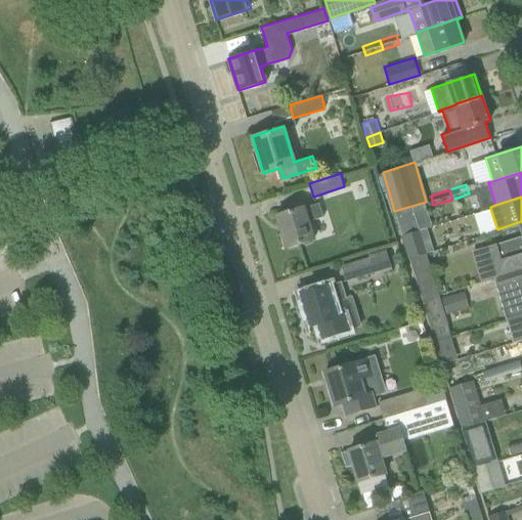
[(309,220),(323,216),(319,203),(305,207),(305,206),(276,215),(287,247),(315,239),(309,220)]
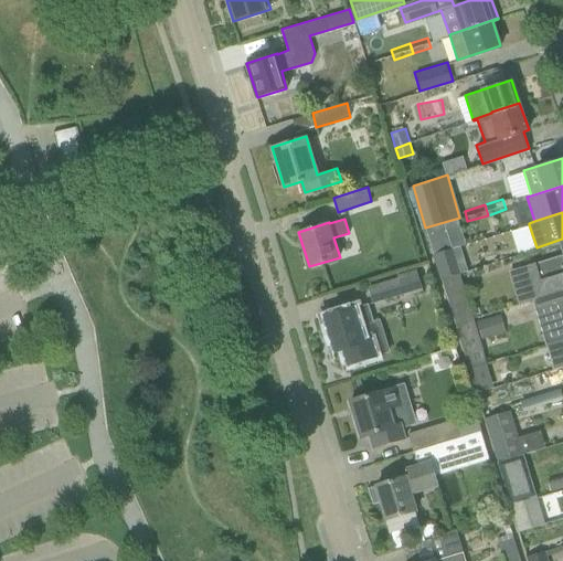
[(444,231),(431,235),(434,245),(447,241),(444,231)]
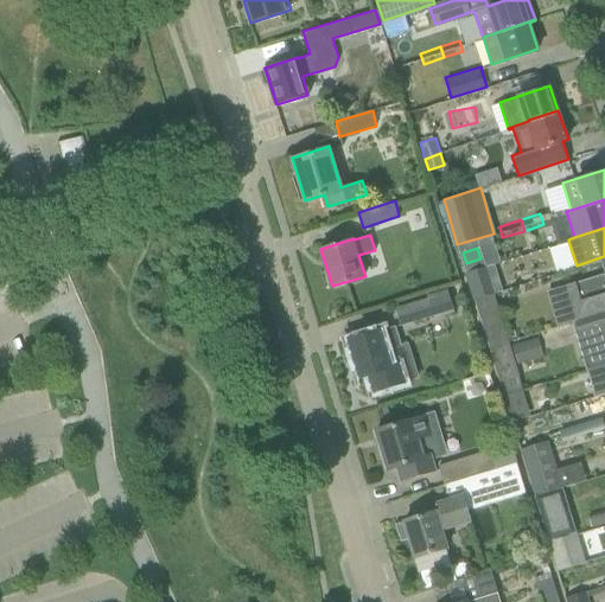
[(604,256),(600,257),(604,270),(604,274),(565,287),(574,320),(604,309),(604,256)]
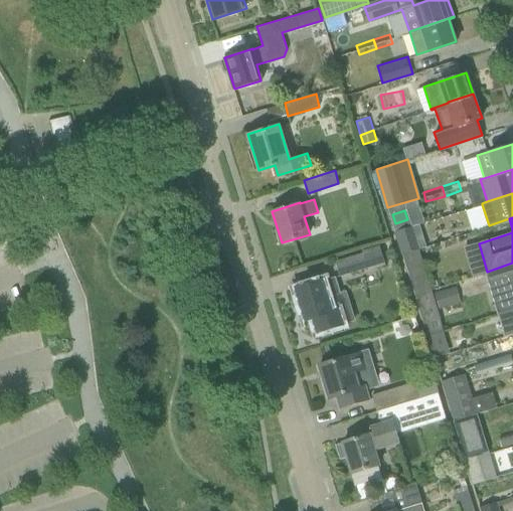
[(449,235),(449,233),(445,222),(426,228),(431,241),(449,235)]
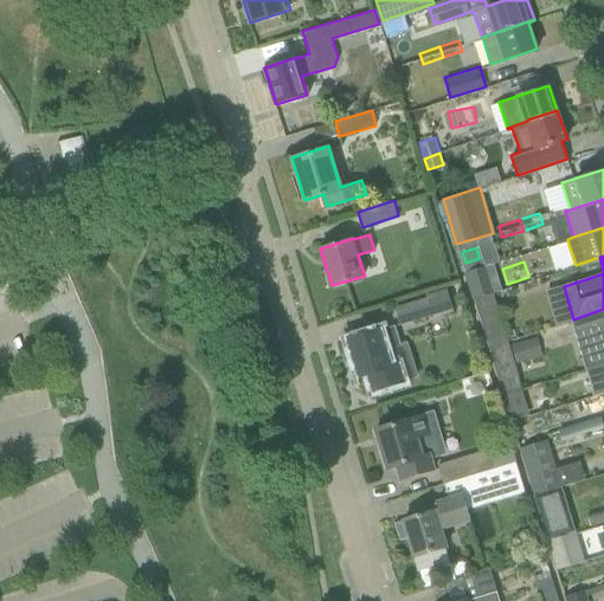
[(484,266),(464,272),(473,298),(474,298),(493,292),(484,266)]
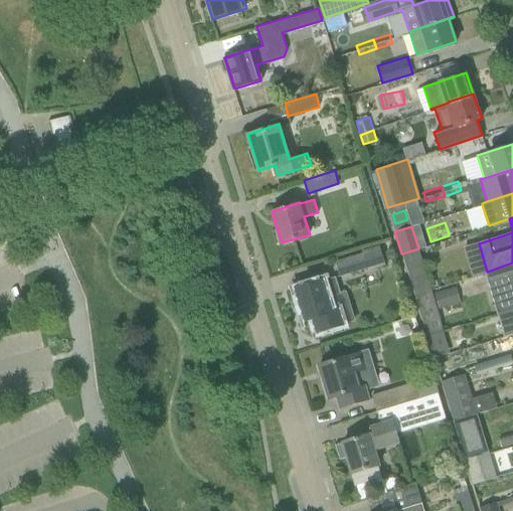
[(339,277),(385,264),(380,243),(362,248),(363,252),(335,261),(339,277)]
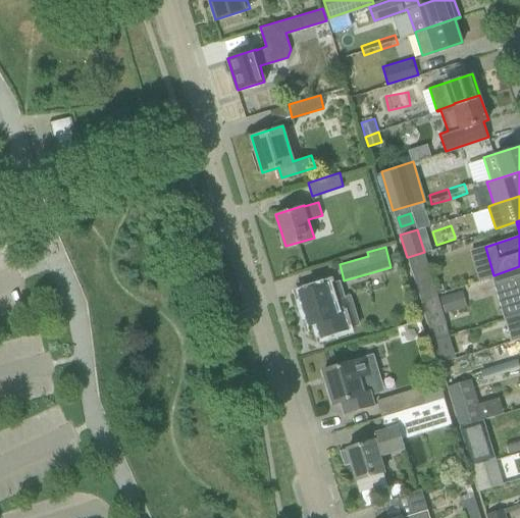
[(519,266),(494,275),(498,287),(509,282),(515,280),(519,294),(519,301),(502,306),(505,317),(519,312),(519,266)]
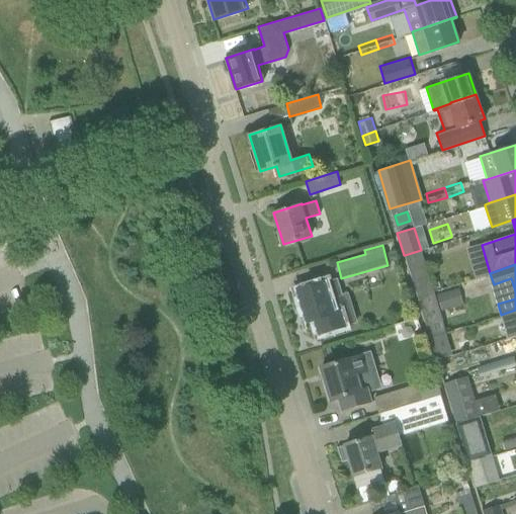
[(342,310),(339,310),(330,279),(297,289),(307,322),(315,319),(319,334),(347,325),(342,310)]
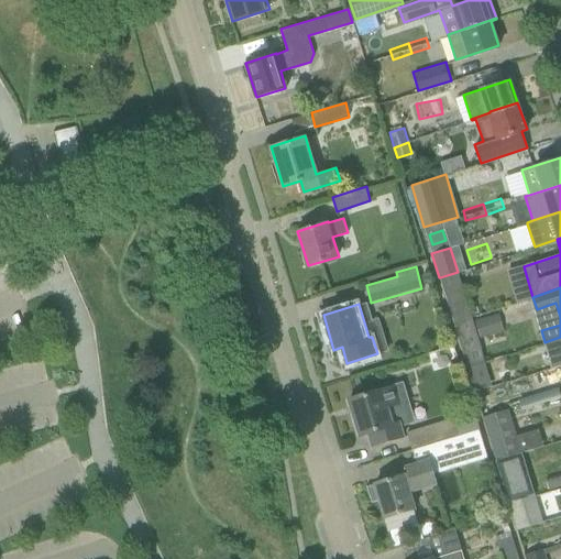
[(480,346),(471,316),(452,321),(461,351),(480,346)]
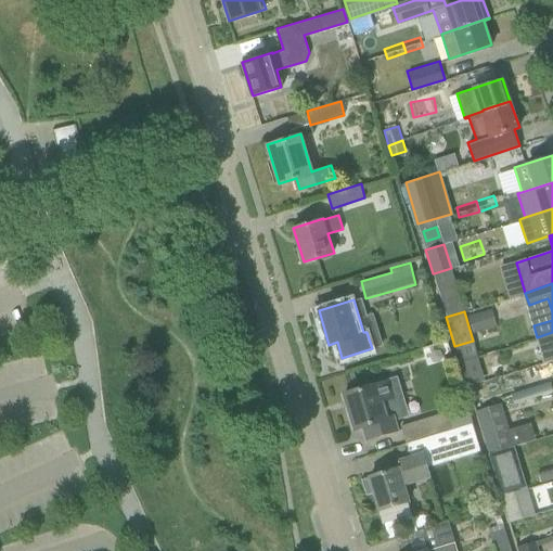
[(552,346),(541,349),(543,360),(552,357),(552,346)]
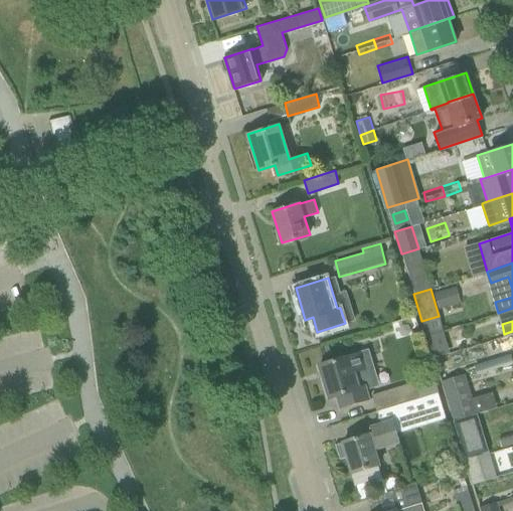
[(434,358),(449,354),(442,331),(426,335),(434,358)]
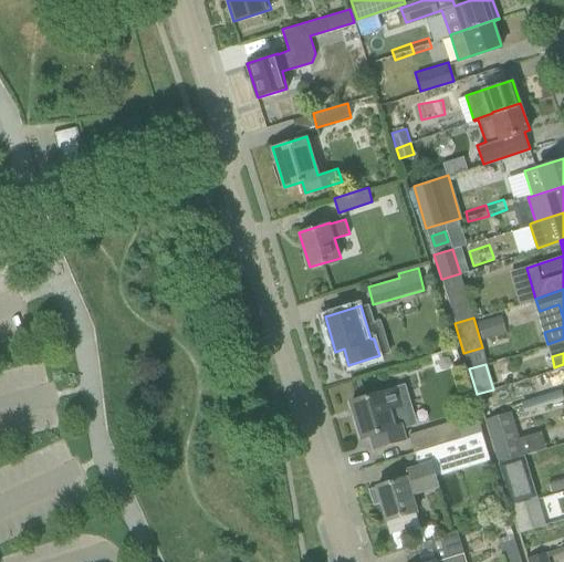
[(401,425),(415,420),(404,385),(351,401),(362,437),(371,435),(374,447),(406,437),(401,425)]
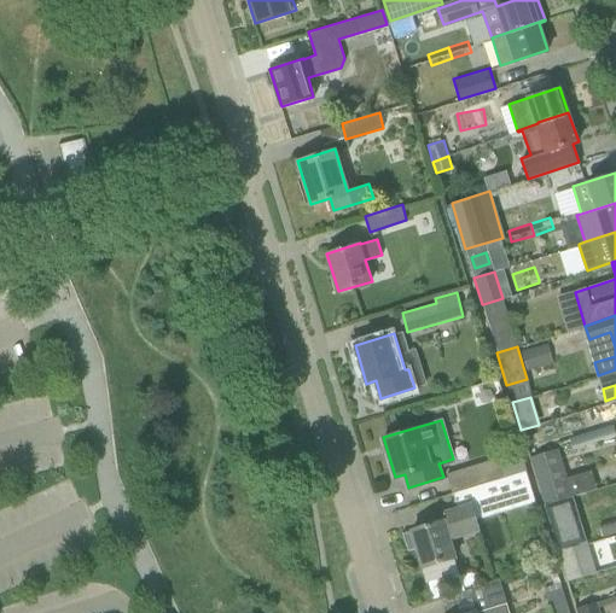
[(597,441),(615,436),(615,430),(614,424),(593,430),(597,441)]
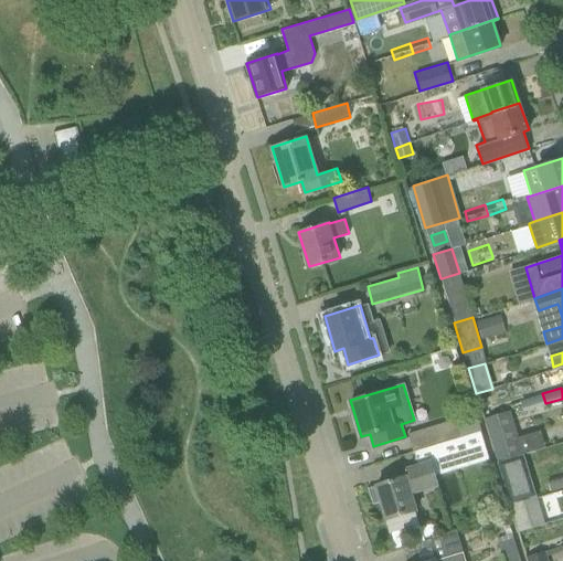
[(524,409),(545,403),(542,393),(522,399),(524,409)]
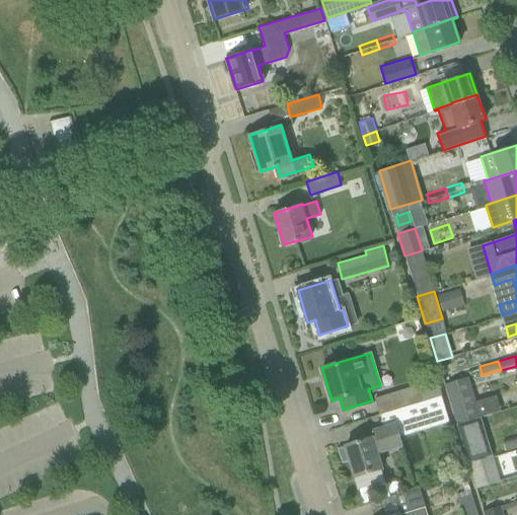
[(481,415),(476,401),(468,376),(445,383),(456,422),(481,415)]
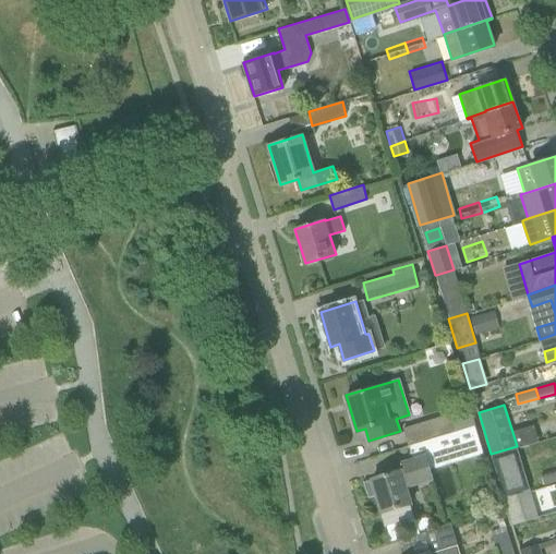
[(409,445),(456,431),(450,414),(405,429),(409,445)]
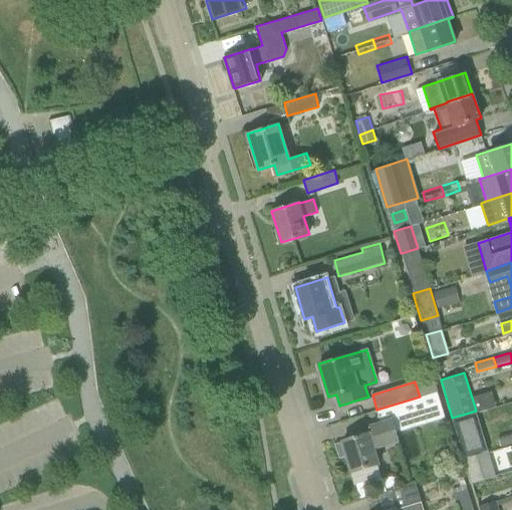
[(372,431),(342,441),(346,455),(351,471),(353,471),(378,463),(374,450),(399,443),(396,432),(446,417),(438,392),(420,397),(376,410),(379,418),(367,421),(369,427),(371,426),(372,431)]
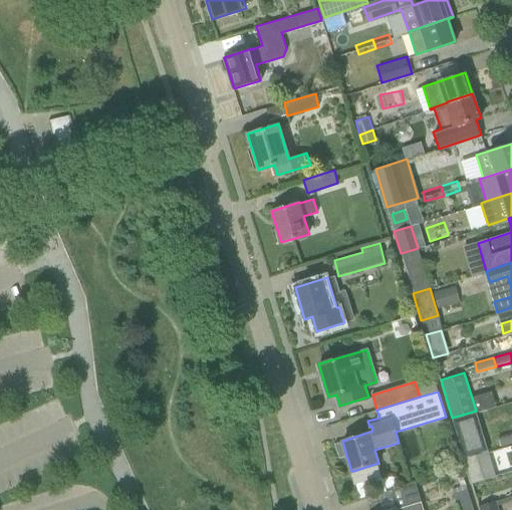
[(488,453),(476,413),(476,411),(452,418),(464,460),(488,453)]
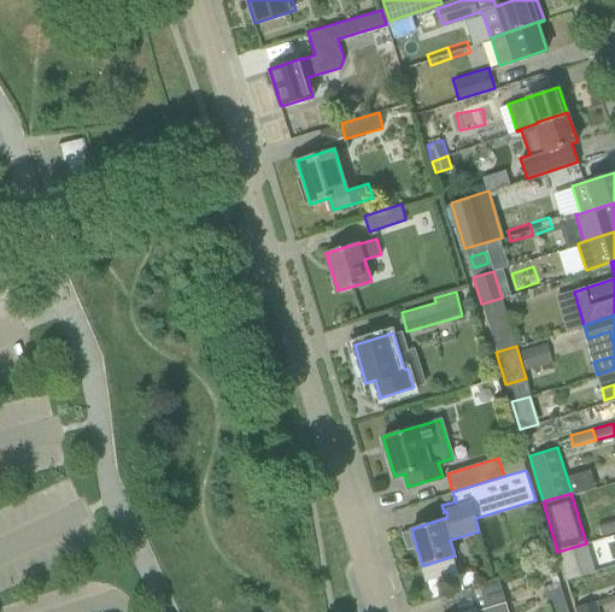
[(566,578),(595,570),(586,543),(557,552),(566,578)]
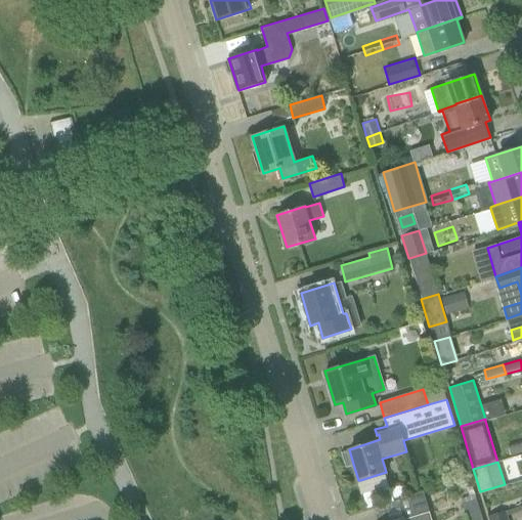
[(467,519),(482,519),(469,476),(464,478),(469,494),(461,497),(467,519)]
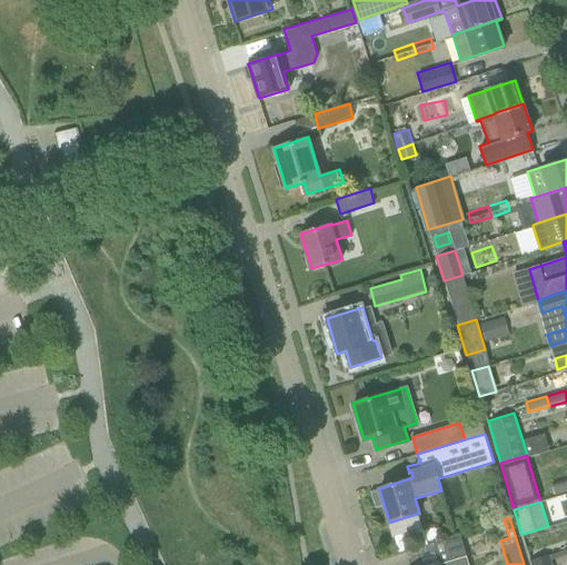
[(469,564),(467,554),(460,534),(435,542),(441,562),(431,564),(469,564)]
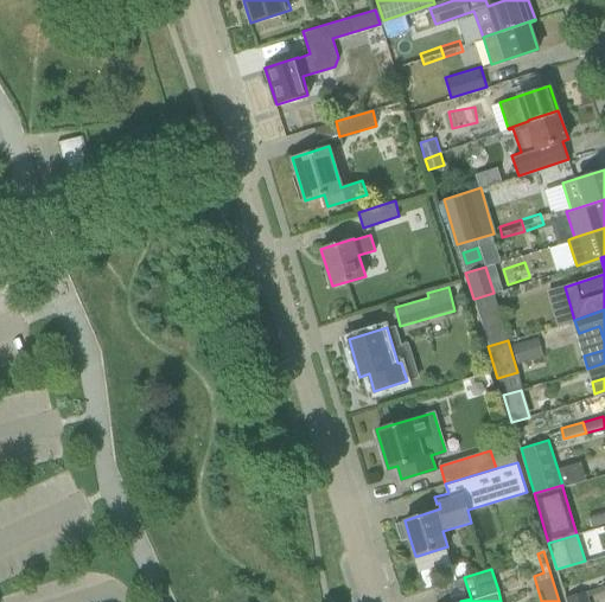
[(588,601),(587,595),(586,590),(567,595),(570,601),(588,601)]
